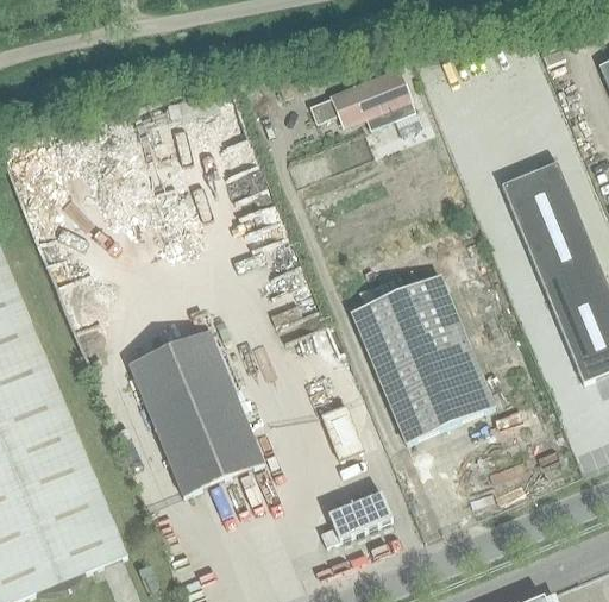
[(608,58),(573,74),(608,158),(608,58)]
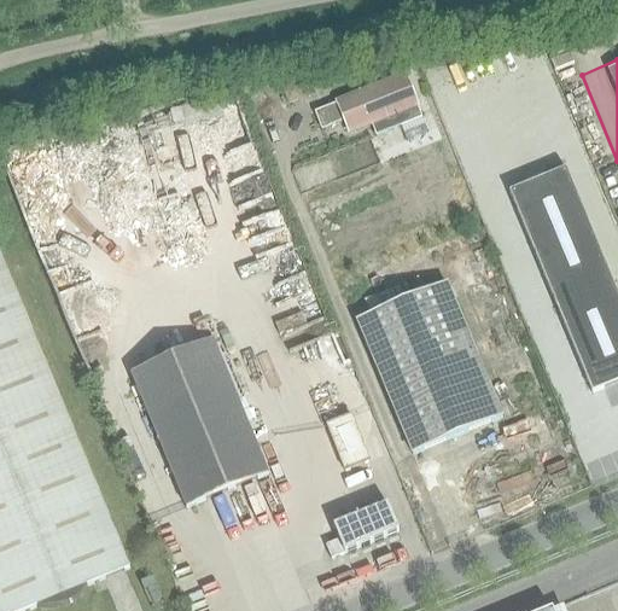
[(342,116),(348,131),(371,121),(374,131),(420,112),(403,68),(333,95),(334,98),(313,106),(320,124),(342,116)]
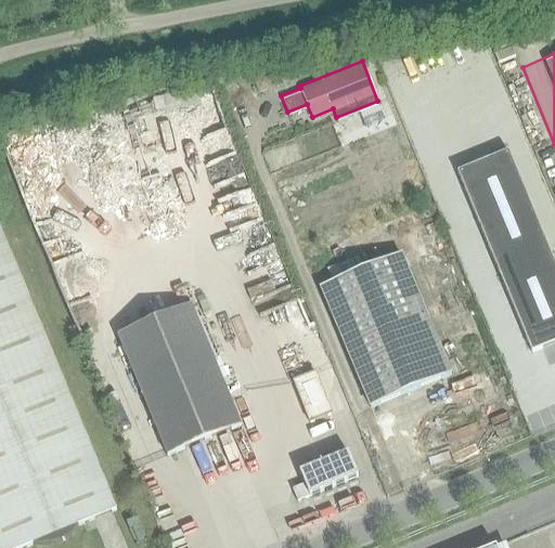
[(252,75),(258,89),(271,83),(266,69),(252,75)]
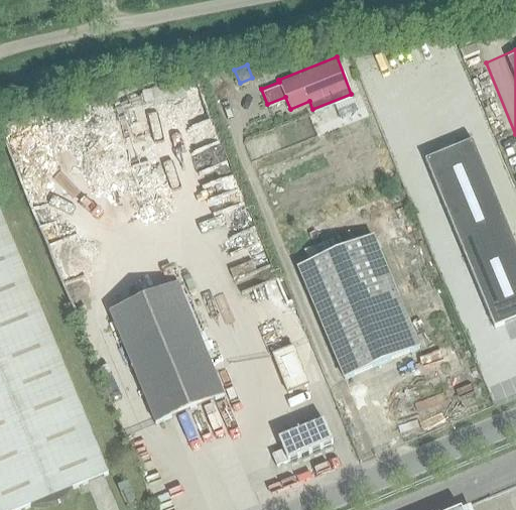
[(515,243),(472,136),(424,155),(494,323),(515,312),(515,243)]
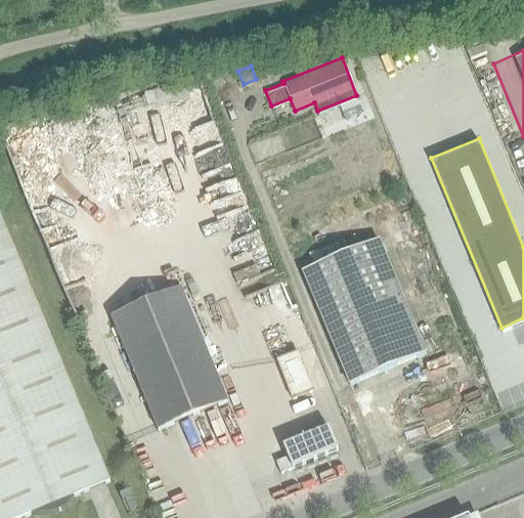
[(64,502),(72,492),(108,477),(0,213),(0,517),(7,517),(31,509),(42,511),(54,508),(64,502)]
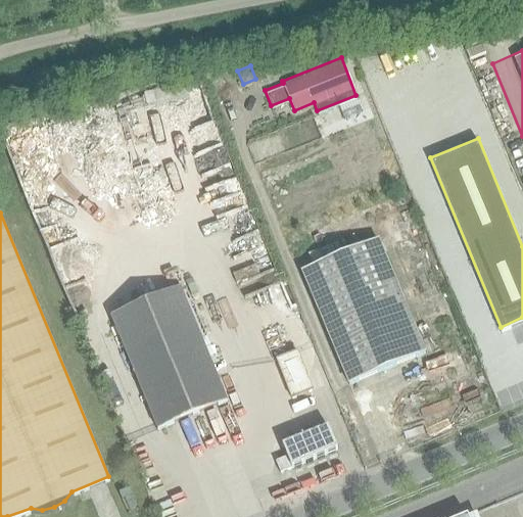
[(424,347),(377,234),(301,266),(348,379),(424,347)]
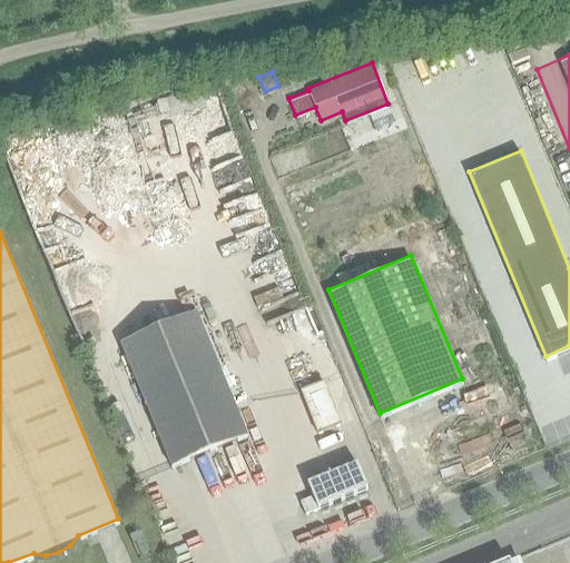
[(193,309),(119,339),(170,462),(244,431),(193,309)]
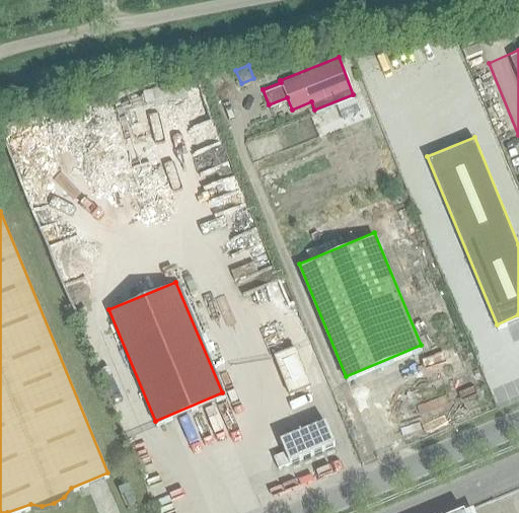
[(315,355),(276,370),(284,391),(324,376),(315,355)]
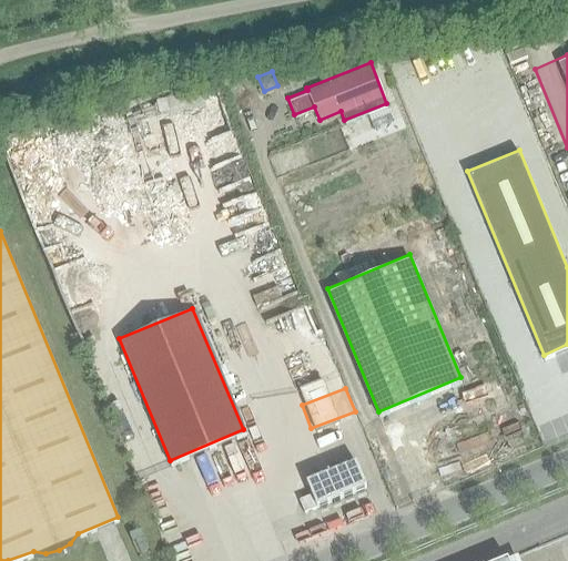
[(357,458),(307,477),(317,502),(367,483),(357,458)]
